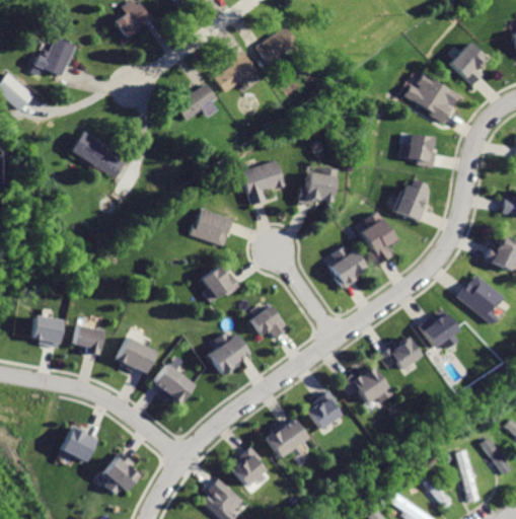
[(143,1),(139,4),(136,0),(132,0),(123,7),(127,12),(114,21),(127,40),(156,19),(143,1)]
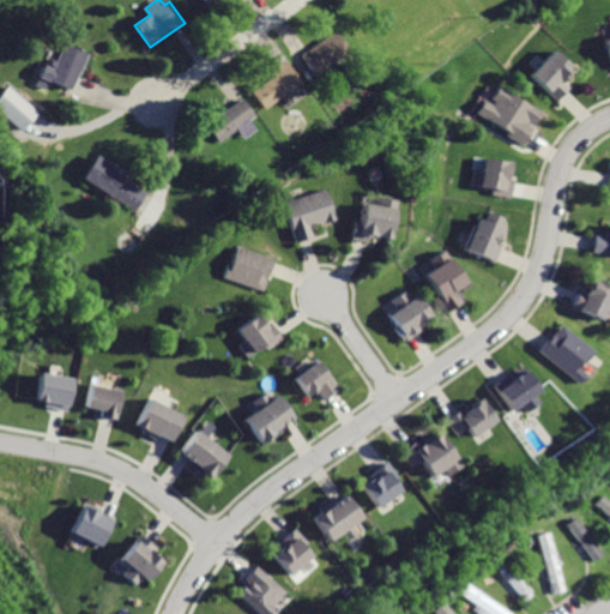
[(336,31),(300,56),(314,76),(350,50),(336,31)]
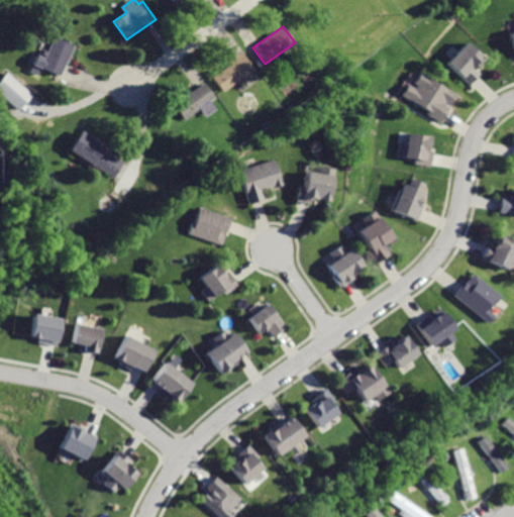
[(55,35),(39,69),(61,78),(64,70),(68,61),(70,62),(77,45),(55,35)]
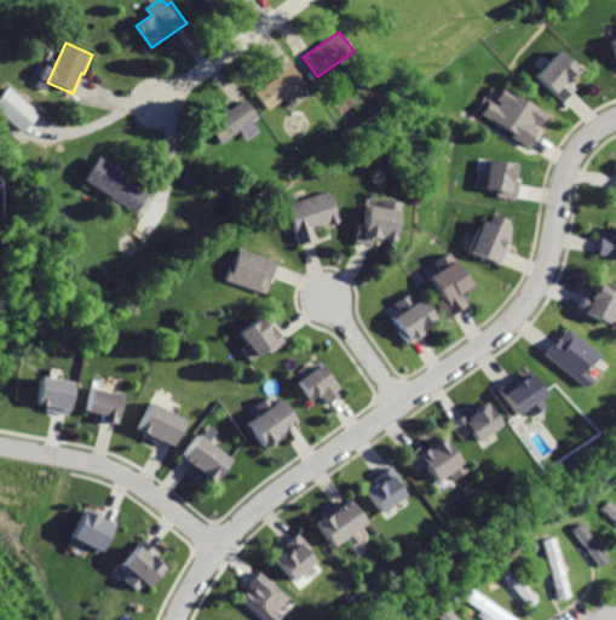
[(559,49),(534,75),(563,103),(577,87),(573,82),(576,78),(573,75),(580,68),(559,49)]
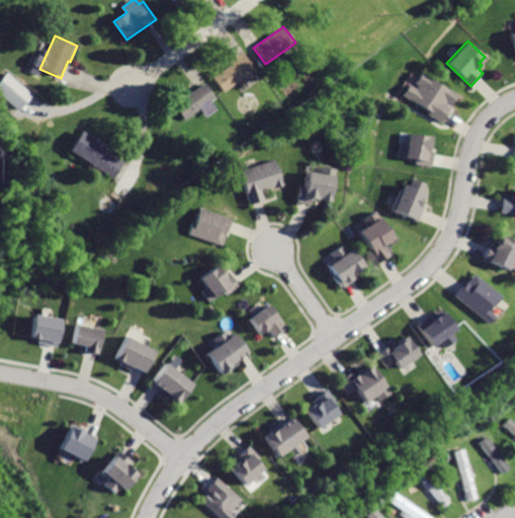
[(243,52),(229,62),(231,65),(213,77),(225,92),(256,69),(243,52)]
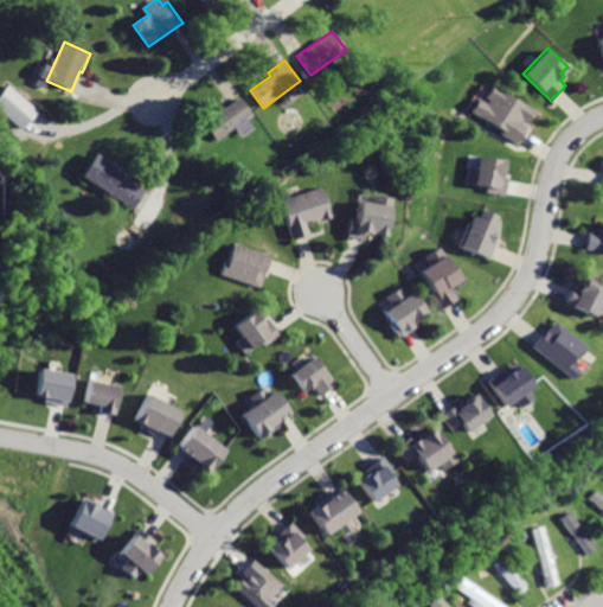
[(12,85),(0,97),(0,108),(23,131),(33,121),(40,112),(12,85)]
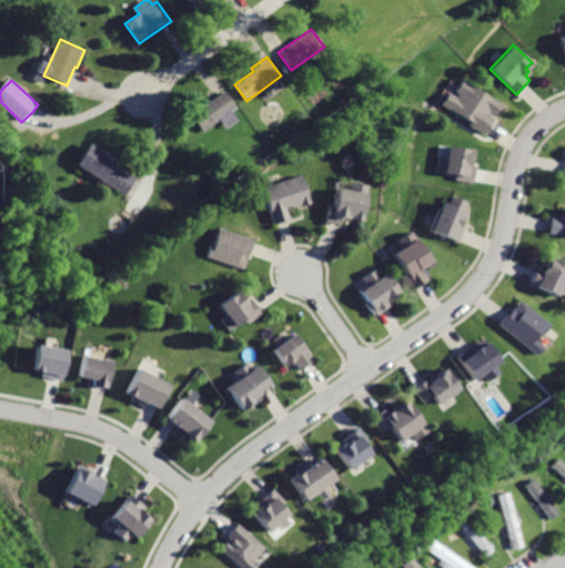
[(466,80),(456,97),(452,93),(444,104),(471,121),(468,125),(484,135),(494,120),(488,117),(491,113),(495,117),(504,103),(466,80)]
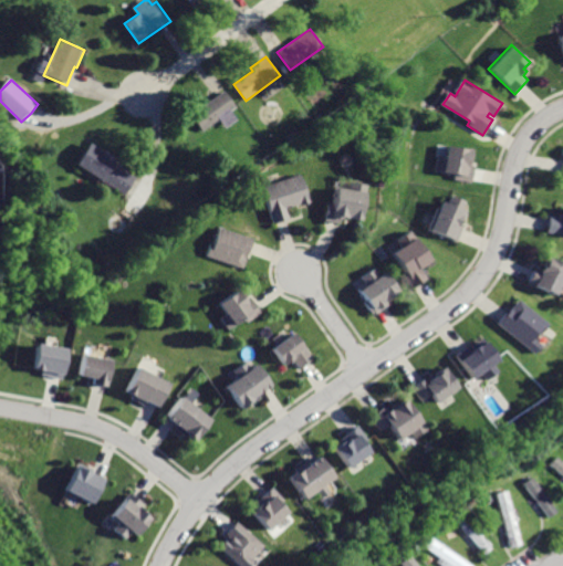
[(225,88),(190,114),(205,134),(220,122),(226,128),(238,119),(232,112),(238,107),(225,88)]
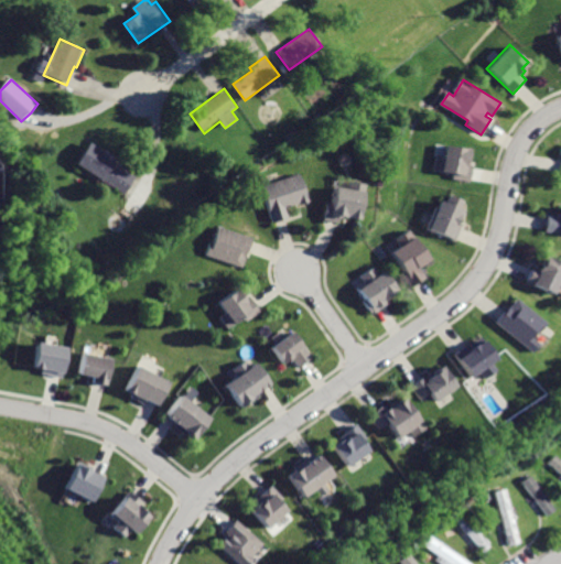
[(90,142),(77,164),(126,194),(130,187),(136,176),(115,164),(118,159),(90,142)]
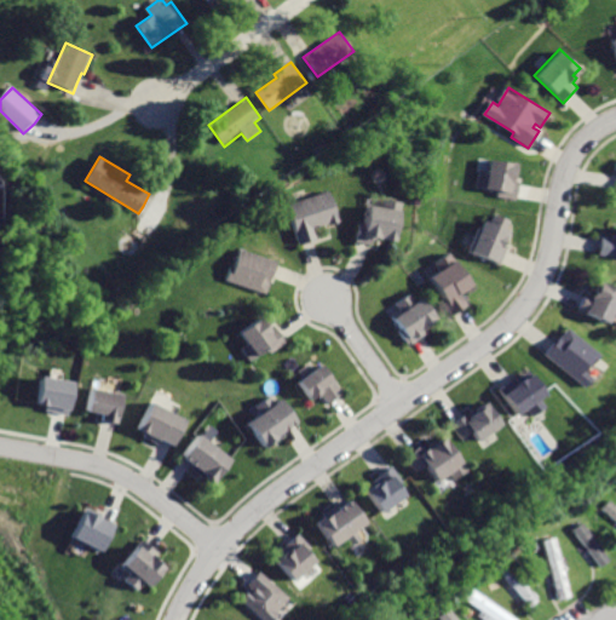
[(489,161),(485,188),(496,189),(495,197),(516,200),(519,177),(513,176),(514,165),(489,161)]
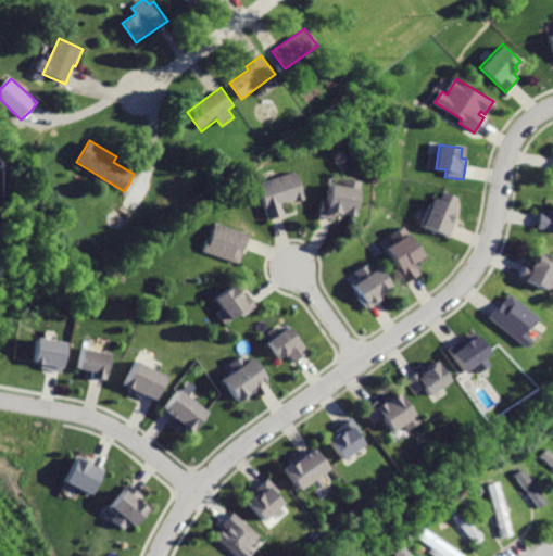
[(256,184),(266,217),(283,213),(280,204),(302,198),(296,173),(256,184)]
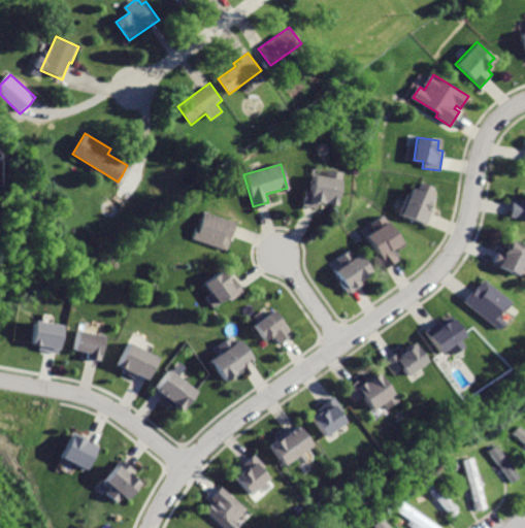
[(313,165),(308,192),(304,192),(302,206),(315,208),(317,202),(332,205),(337,179),(325,177),(327,168),(313,165)]
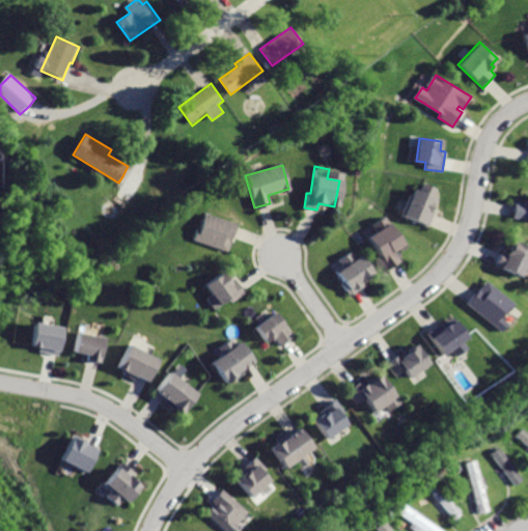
[(425,183),(421,193),(415,191),(407,216),(426,223),(436,198),(432,196),(436,187),(425,183)]
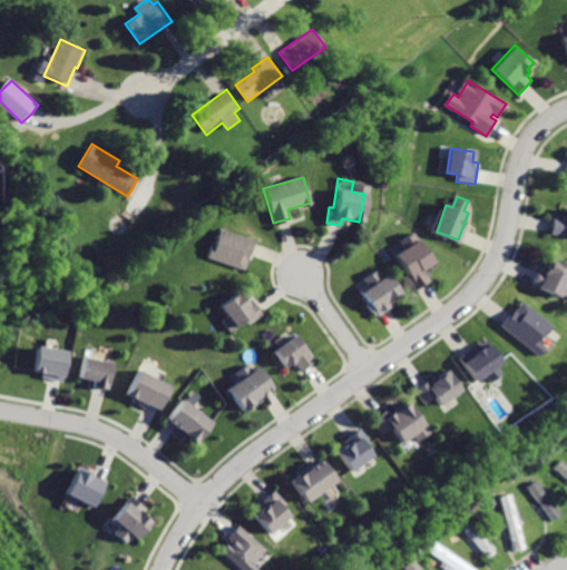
[(550,217),(548,235),(566,238),(566,209),(563,208),(561,219),(550,217)]
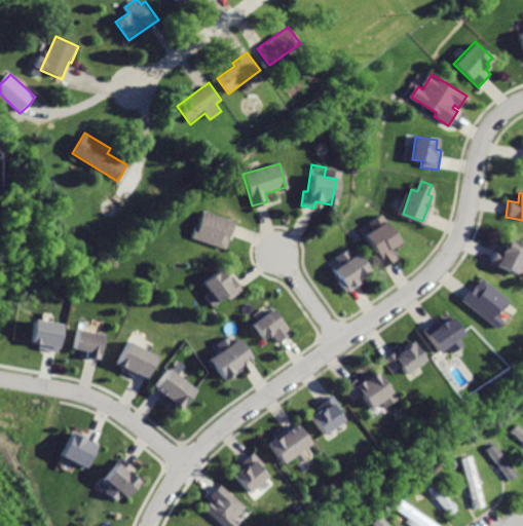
[(203,211),(197,232),(194,231),(192,239),(225,251),(234,221),(203,211)]
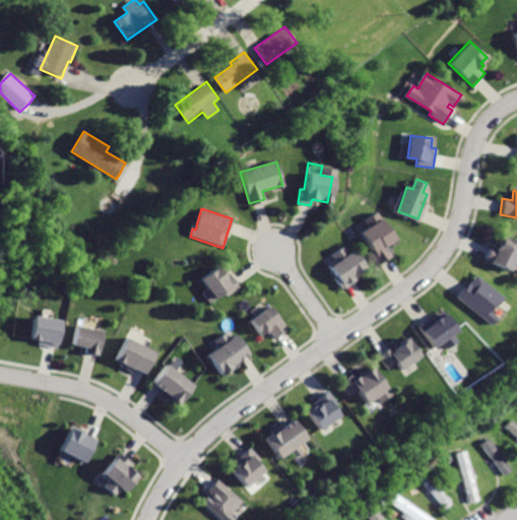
[(377,213),(367,221),(371,226),(361,235),(373,250),(370,252),(380,265),(392,255),(385,247),(397,238),(377,213)]
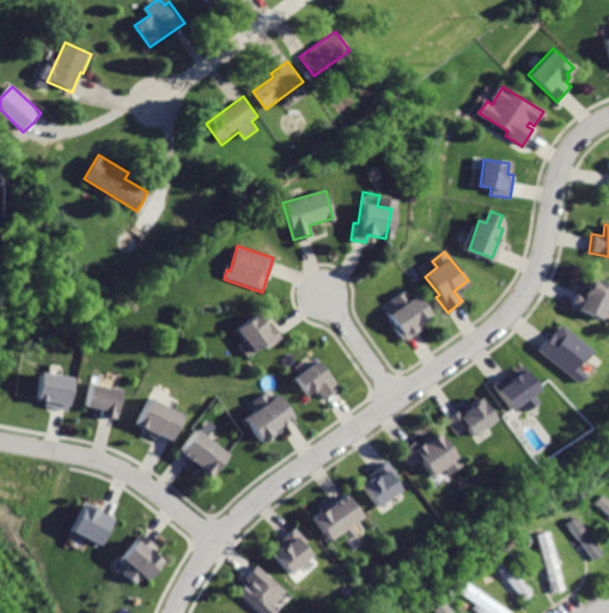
[(588,278),(582,295),(574,292),(568,308),(601,320),(603,313),(608,314),(608,296),(607,296),(608,292),(608,285),(588,278)]
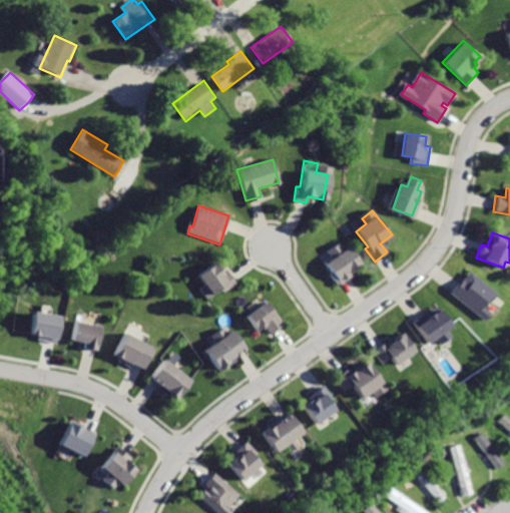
[(349,246),(346,249),(341,242),(328,252),(332,258),(323,264),(340,286),(354,276),(350,271),(361,263),(349,246)]
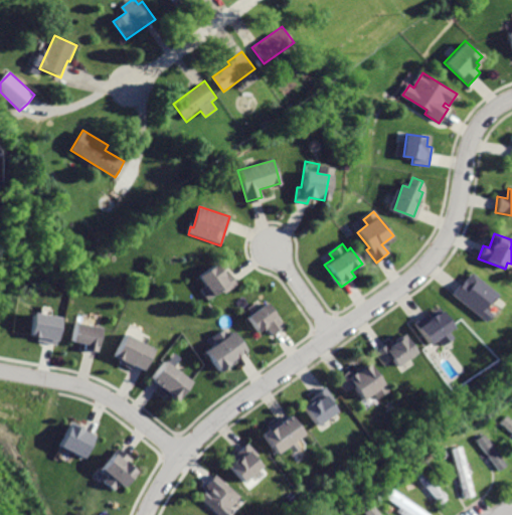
[(215,263),(196,276),(204,287),(199,290),(207,302),(223,291),(225,294),(238,284),(226,268),(221,271),(215,263)]
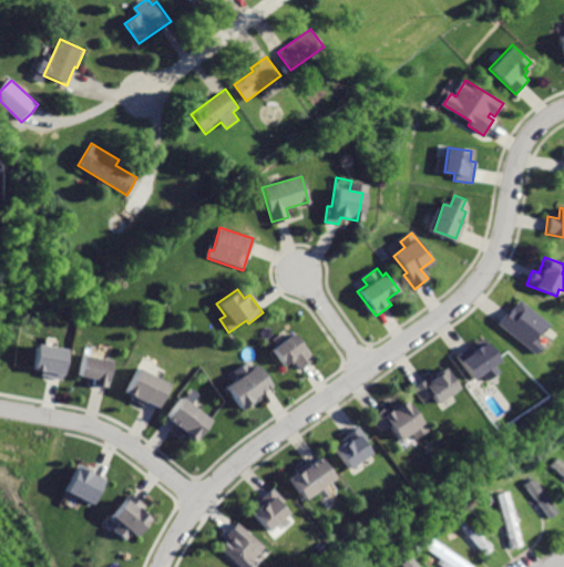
[(518,301),(499,326),(534,353),(541,344),(535,340),(547,325),(518,301)]
